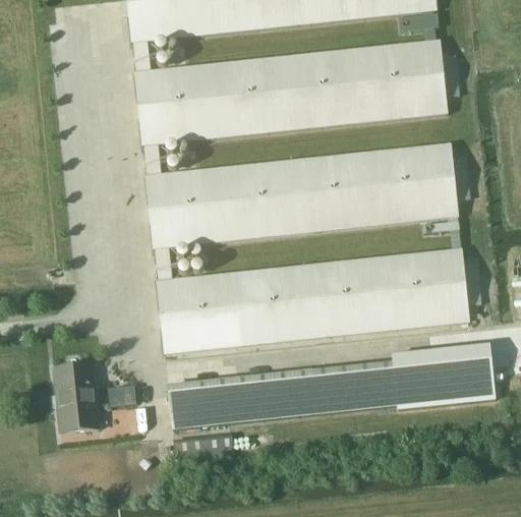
[(127,0),(131,39),(133,39),(136,70),(135,70),(142,144),(145,144),(148,175),(146,175),(154,249),(156,248),(159,281),(157,281),(165,354),(469,323),(461,248),(172,279),(169,247),(458,217),(450,144),(162,174),(158,141),(447,112),(440,39),(151,68),(147,37),(436,6),(435,0),(127,0)]
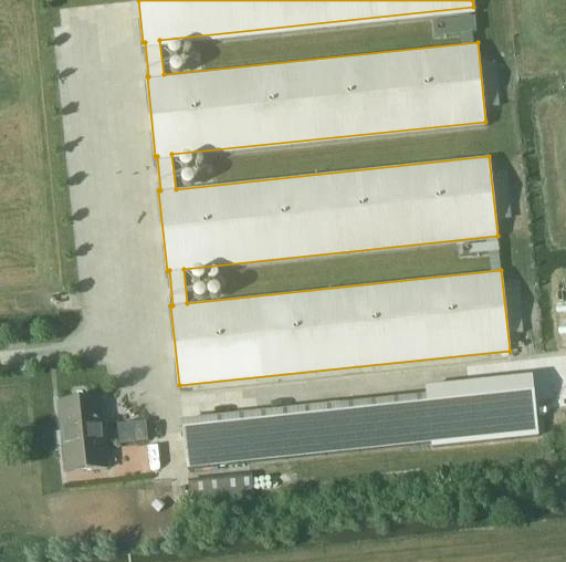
[(474,16),(432,20),(433,35),(477,31),(474,16)]
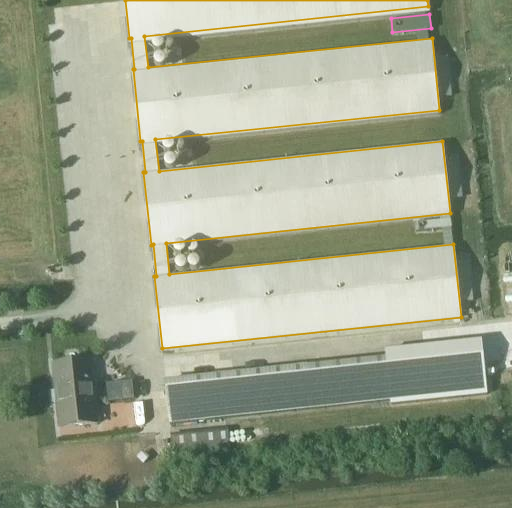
[(450,217),(415,221),(416,230),(451,226),(450,217)]
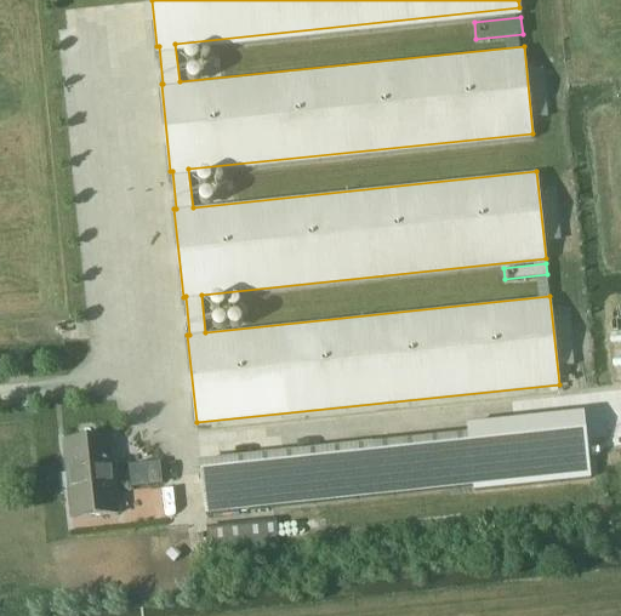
[(372,443),(200,461),(206,512),(377,494),(474,484),(474,488),(591,475),(584,412),(468,425),(469,434),(372,443)]
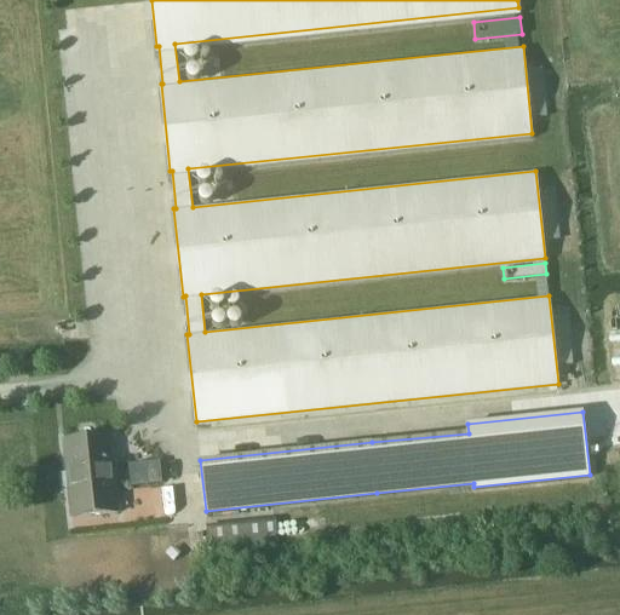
[(69,484),(115,480),(110,435),(64,440),(68,472),(64,472),(65,484),(69,484)]
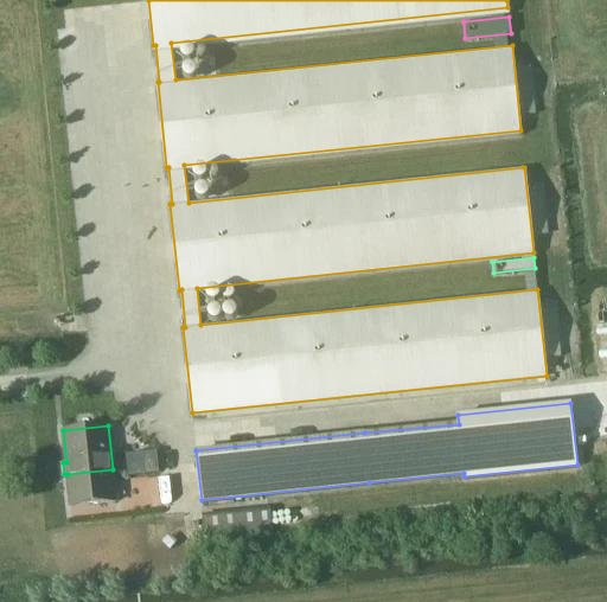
[(115,499),(113,469),(68,474),(71,504),(115,499)]
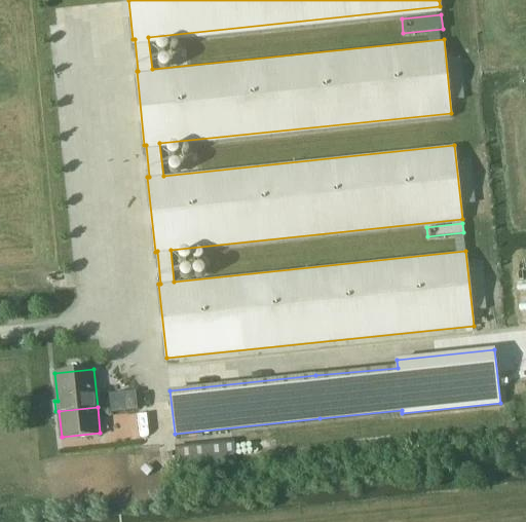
[(210,441),(175,444),(177,463),(212,460),(234,458),(232,439),(210,441)]
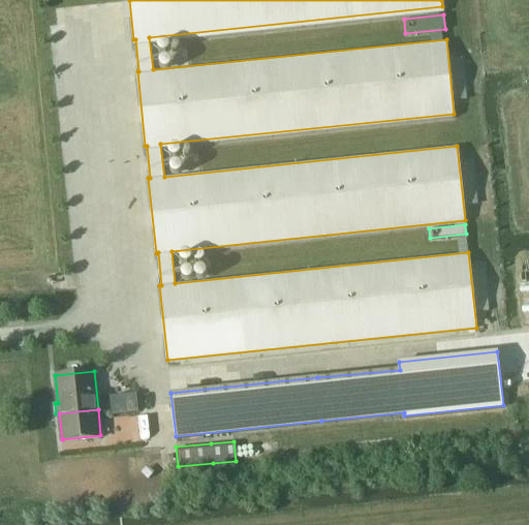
[(170,448),(161,450),(164,473),(174,471),(170,448)]
